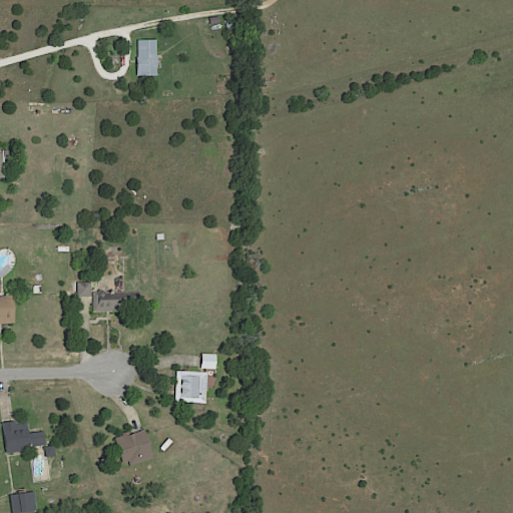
[(156,47),(157,76),(137,76),(137,58),(138,58),(138,41),(156,41),(156,47)]
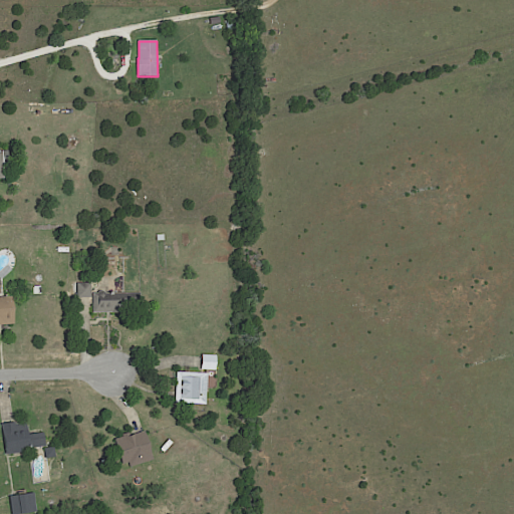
[(0,152),(8,151),(8,163),(1,163),(1,178),(0,178),(0,152)]
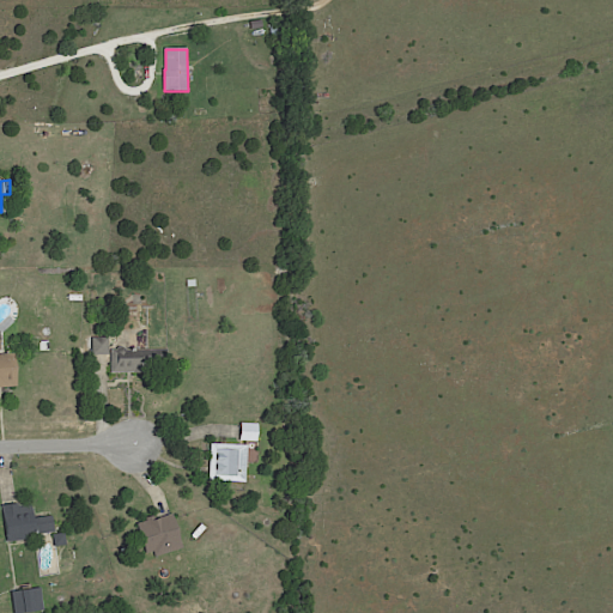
[(108,353),(91,353),(91,349),(86,349),(86,337),(108,337),(108,353)]
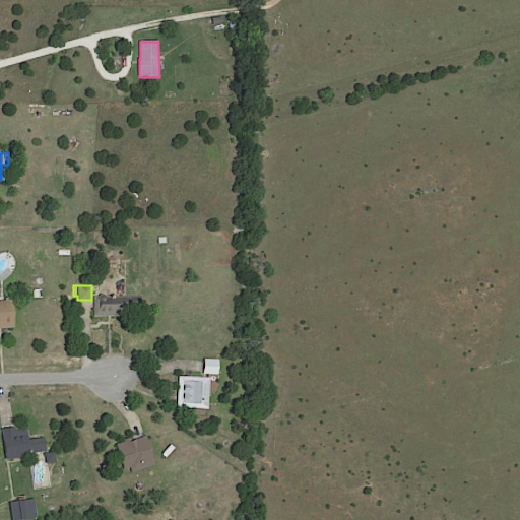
[(117,297),(141,297),(142,315),(127,315),(127,316),(114,317),(114,316),(94,317),(93,298),(109,297),(109,296),(112,296),(112,298),(117,297)]
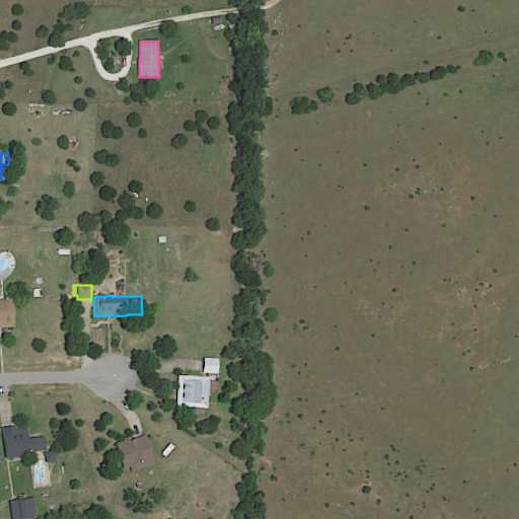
[(0,301),(13,301),(15,329),(0,329),(0,301)]
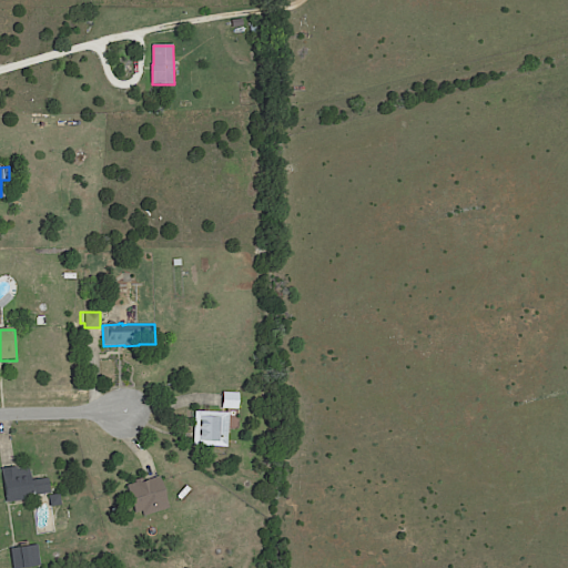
[(237,392),(237,408),(221,407),(222,392),(237,392)]
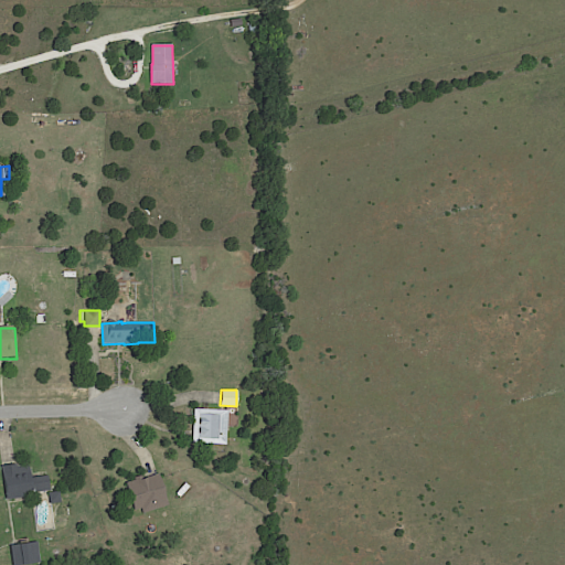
[(198,408),(227,409),(225,444),(192,443),(193,408),(198,408)]
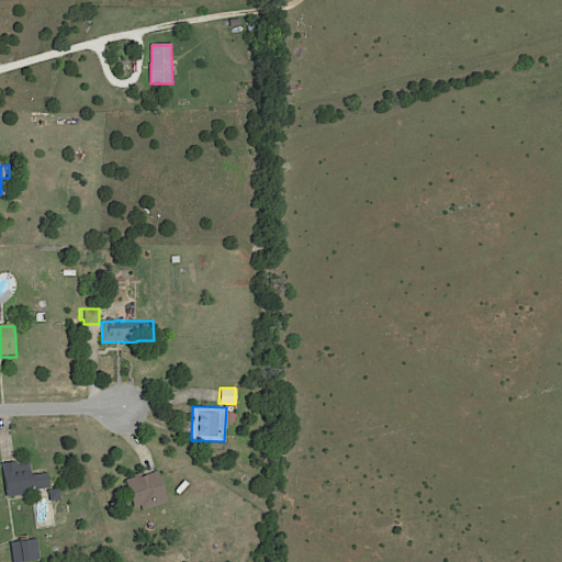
[(32,475),(48,473),(49,489),(33,491),(33,494),(7,497),(2,463),(17,462),(17,463),(29,462),(31,475),(32,475)]
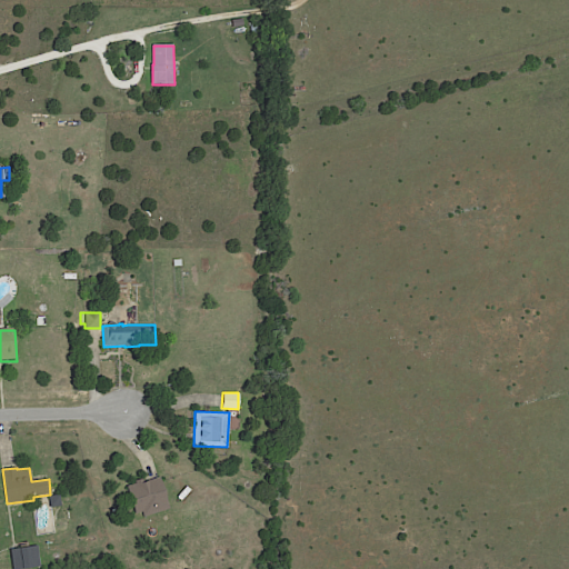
[(129,487),(137,485),(136,482),(143,479),(145,482),(160,478),(170,509),(145,518),(143,513),(136,516),(127,488),(129,487)]
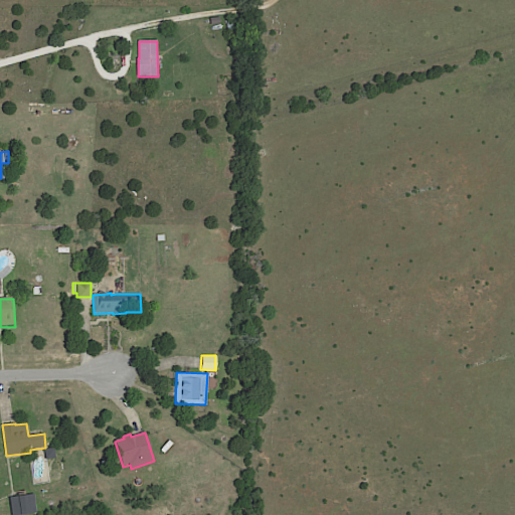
[(47,458),(45,459),(43,449),(54,448),(55,457),(47,458)]
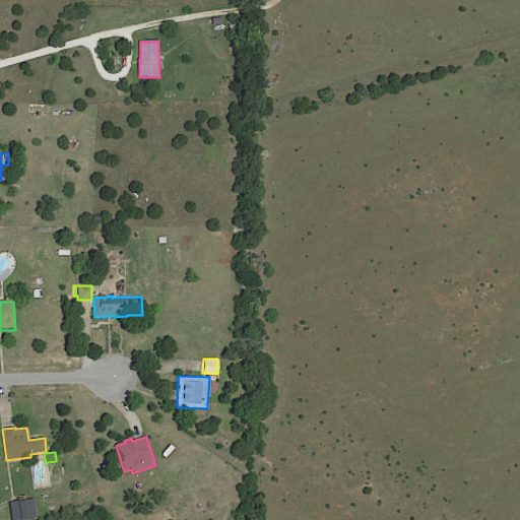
[(17,519),(10,519),(8,502),(33,498),(36,517),(17,519)]
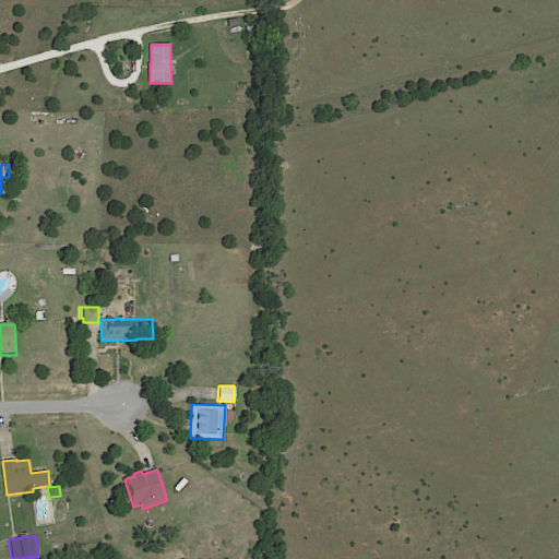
All buildings are outlined.
